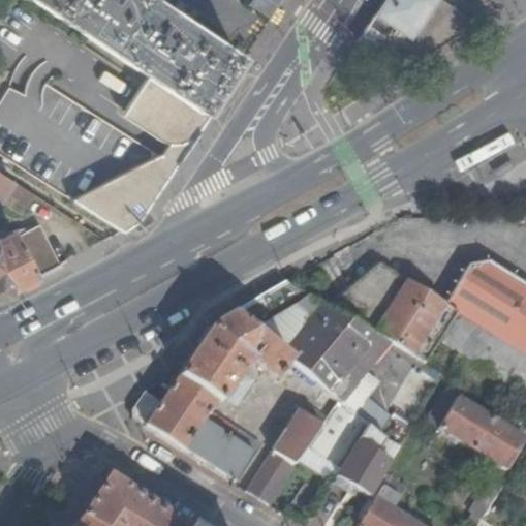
[(32,0),(146,74),(127,104),(174,135),(185,143),(238,61),(229,56),(231,53),(150,0),(32,0)]
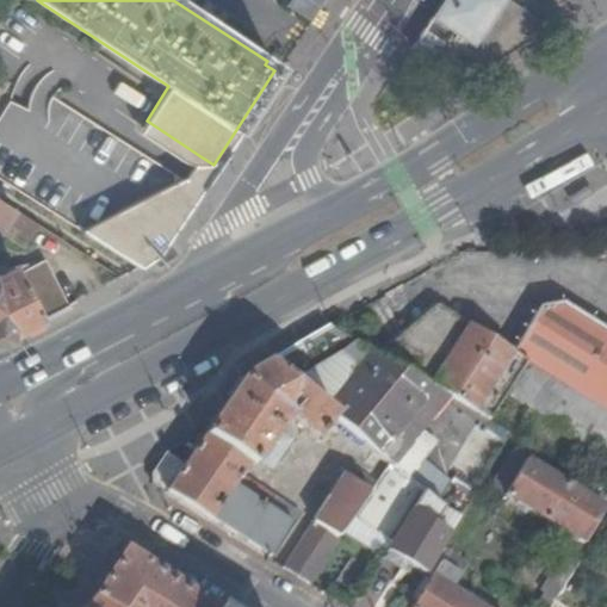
[(315,14),(322,0),(292,0),(291,2),(315,14)]
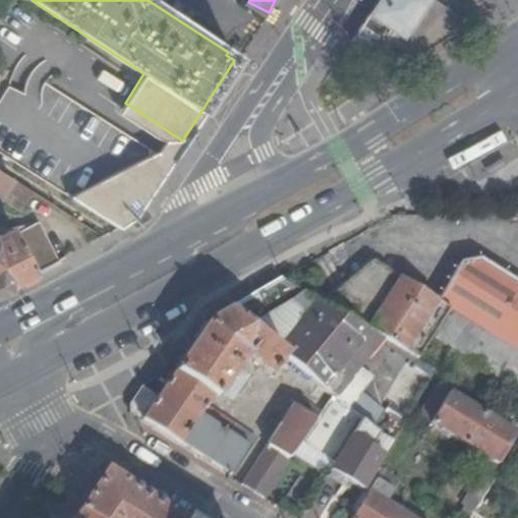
[(377,0),(361,22),(350,40),(367,51),(379,35),(410,57),(467,21),(458,15),(463,7),(452,0),(436,0),(377,0)]
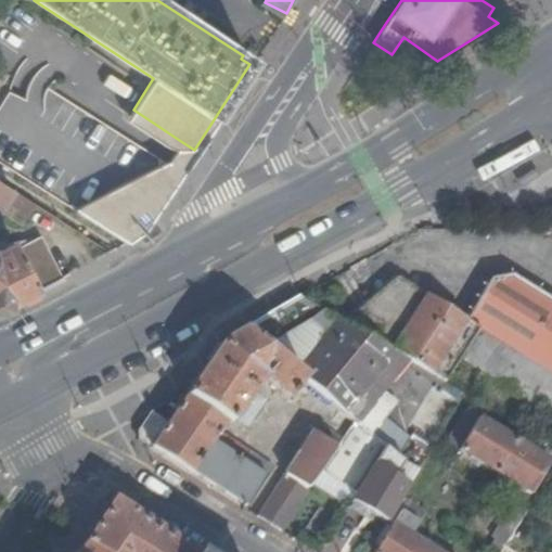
[(194,150),(182,142),(168,162),(181,169),(194,150)]
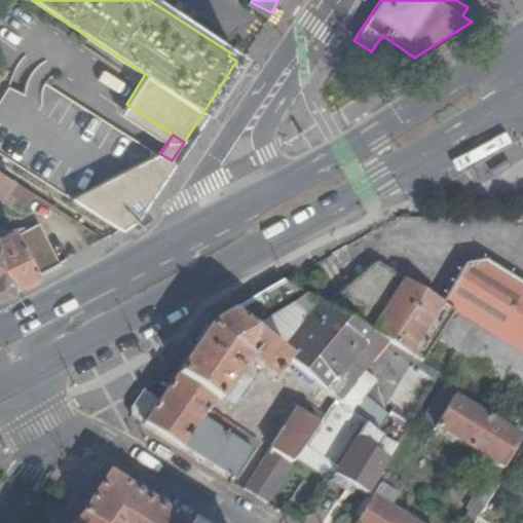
[(172,160),(159,153),(73,199),(118,228),(133,220),(172,160)]
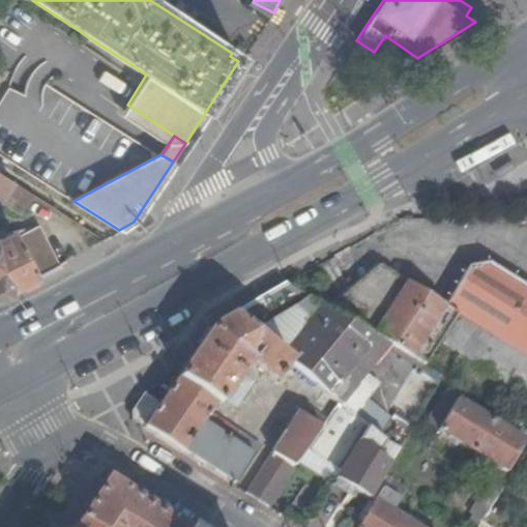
[(0,198),(21,211),(32,193),(0,171),(0,198)]
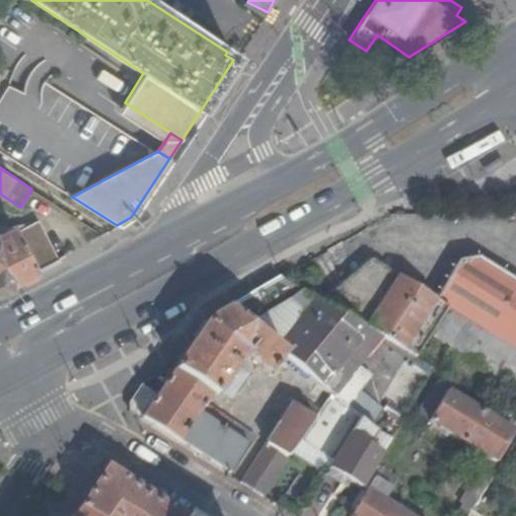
[(0,286),(58,255),(38,217),(12,231),(8,225),(0,229),(0,286)]
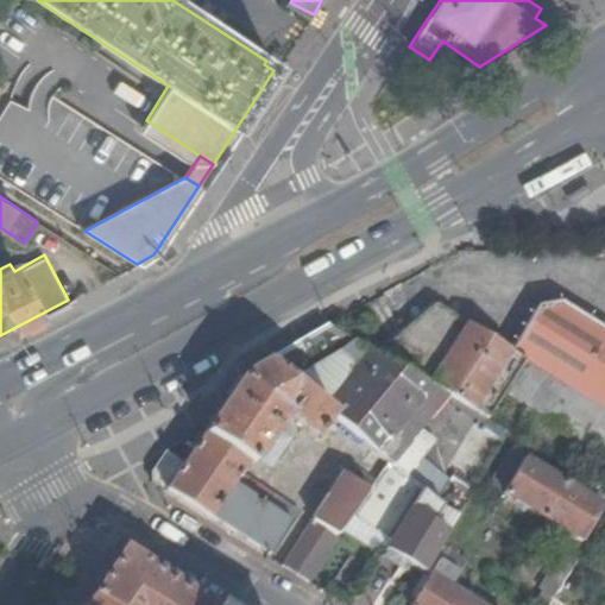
[(403,346),(441,370),(435,380),(454,392),(493,416),(512,389),(604,447),(604,402),(514,346),(432,295),(403,346)]
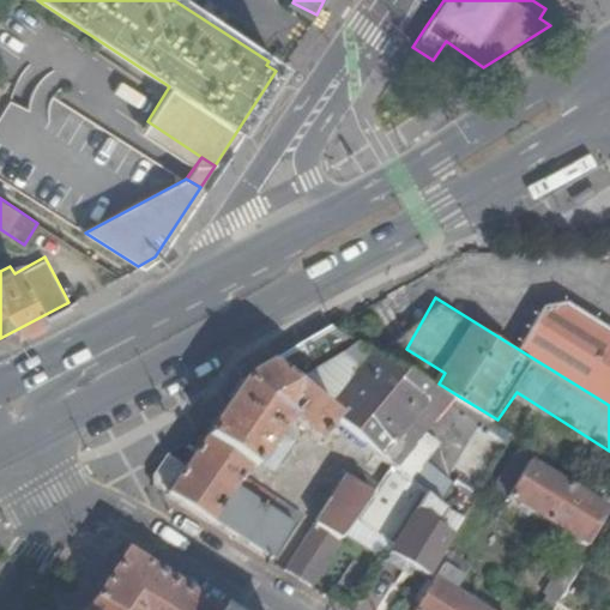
[(609,326),(568,301),(545,306),(518,349),(609,405),(609,326)]
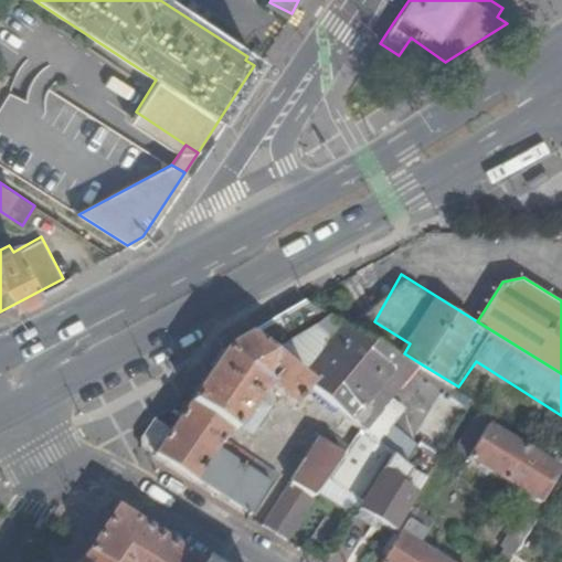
[(255,330),(254,331),(314,382),(341,405),(352,413),(372,400),(422,364),(404,353),(351,320),(314,296),(286,313),(274,320),(255,330)]
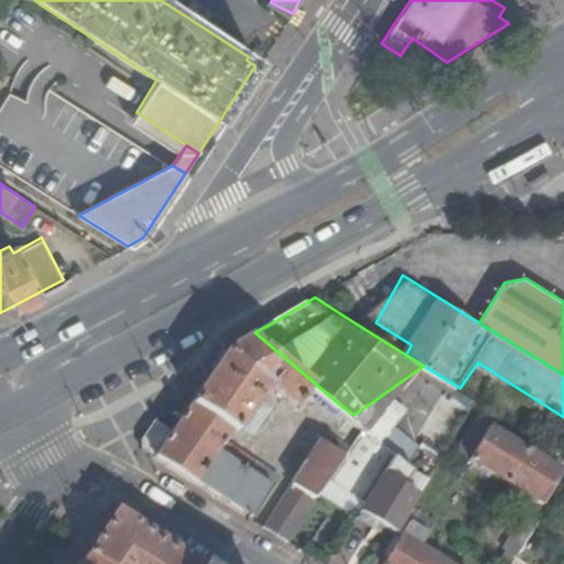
[(253,326),(256,331),(275,321),(272,315),(253,326)]
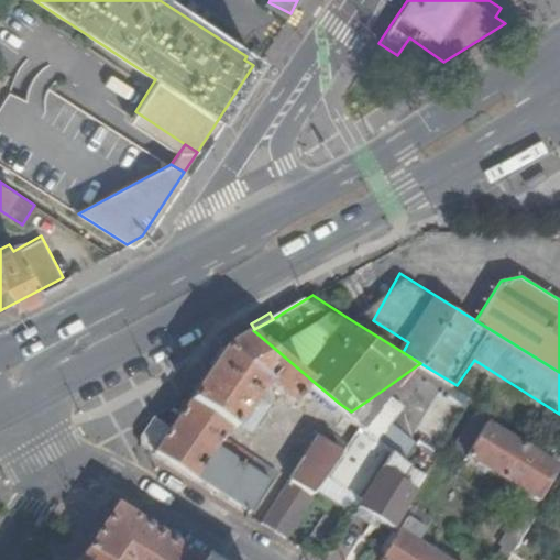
[(253,330),(229,344),(175,425),(157,450),(215,487),(230,461),(228,460),(213,451),(219,442),(231,425),(234,426),(240,419),(252,427),(271,404),(259,395),(267,382),(294,401),(313,381),(253,330)]
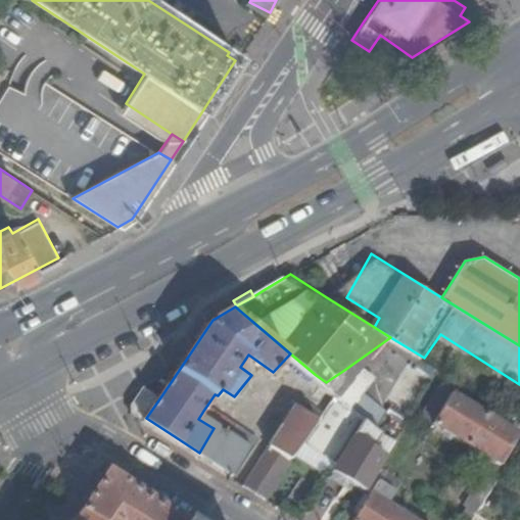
[(344,370),(326,382),(329,385),(339,394),(350,403),(365,386),(344,370)]
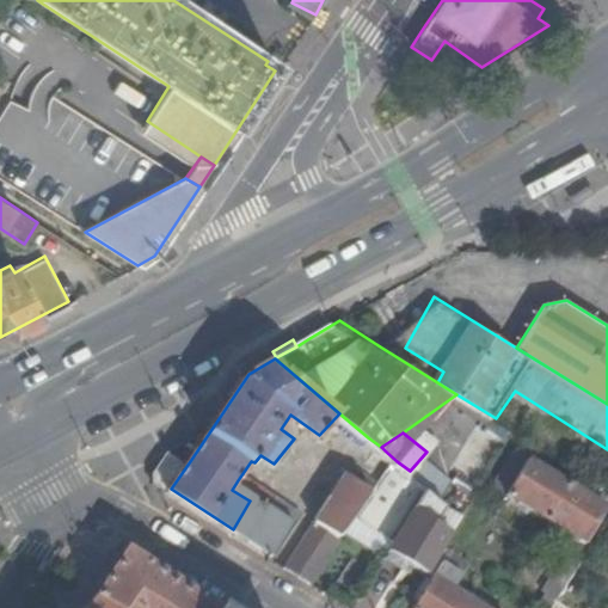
[(155,474),(159,480),(171,489),(190,461),(173,449),(155,474)]
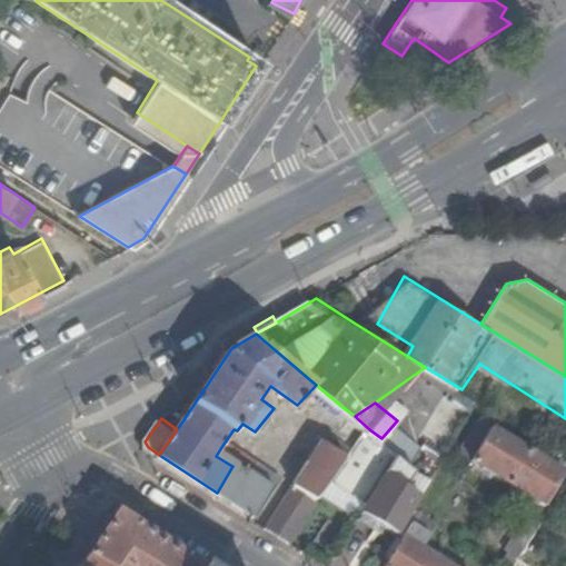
[(358,419),(351,430),(363,438),(369,429),(358,419)]
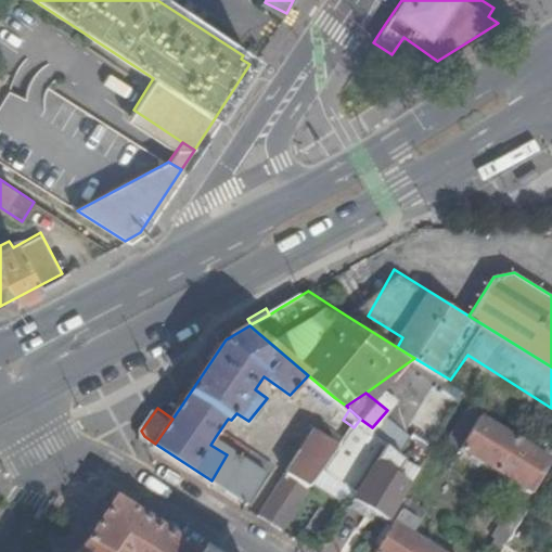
[(387,410),(372,427),(390,444),(403,454),(405,452),(416,434),(387,410)]
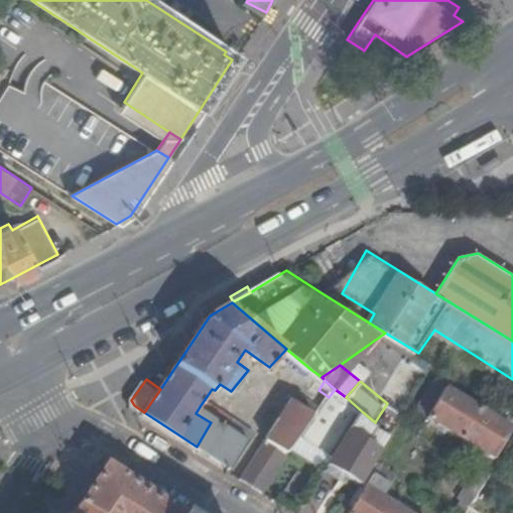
[(512,425),(442,381),(424,412),(497,459),(512,432),(512,425)]
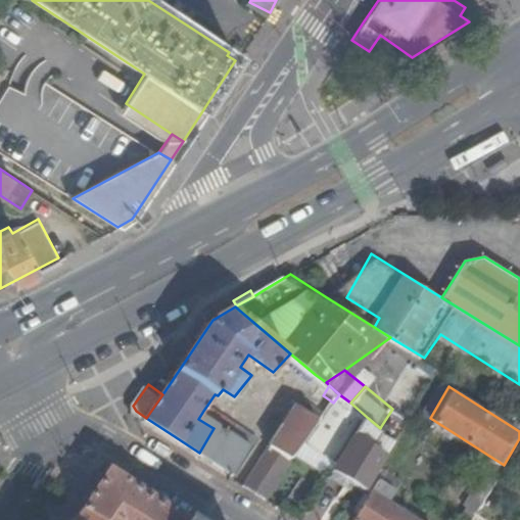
[(519,391),(508,410),(519,417),(519,391)]
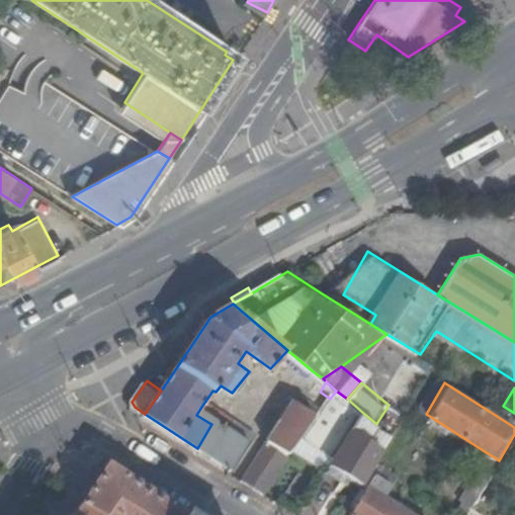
[(299,439),(335,461),(364,414),(347,399),(336,391),(330,399),(319,415),(299,439)]
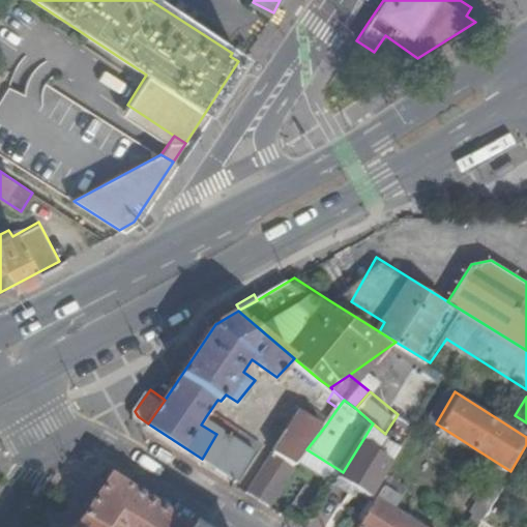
[(326,425),(306,410),(275,449),(296,464),(306,449),(326,425)]
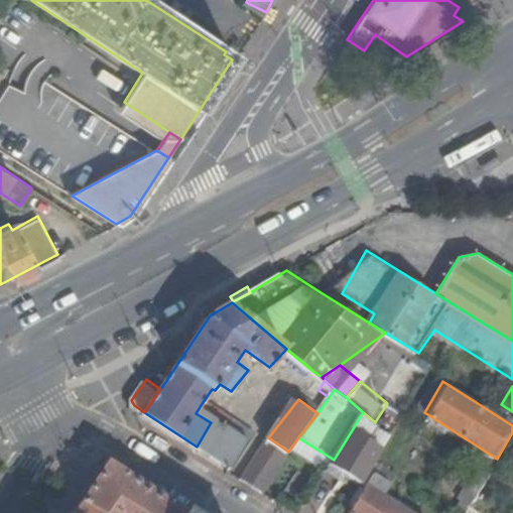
[(219,404),(214,413),(251,437),(257,428),(219,404)]
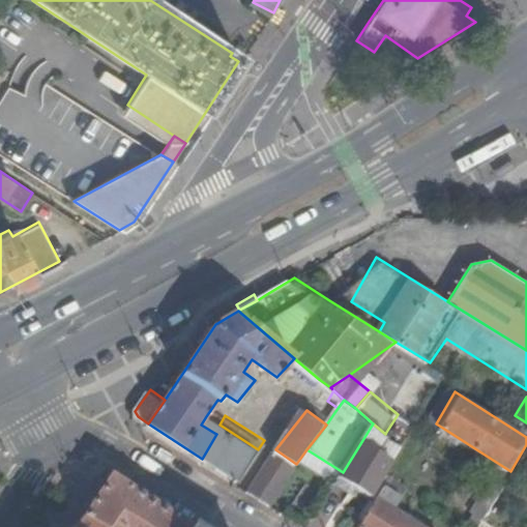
[(206,416),(201,425),(214,433),(216,434),(202,459),(238,481),(258,449),(220,425),(206,416)]
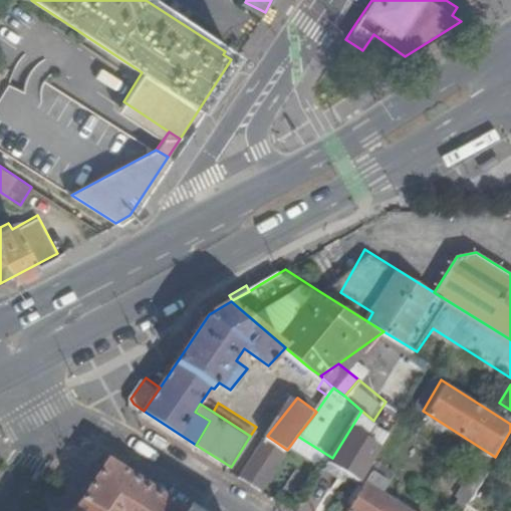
[(373,421),(361,411),(332,458),(330,461),(361,481),(393,431),(374,419),(373,421)]
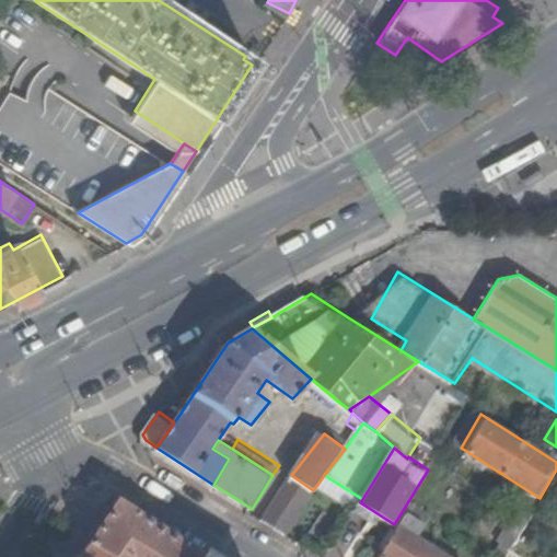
[(313,490),(291,475),(263,517),(288,533),(313,490)]
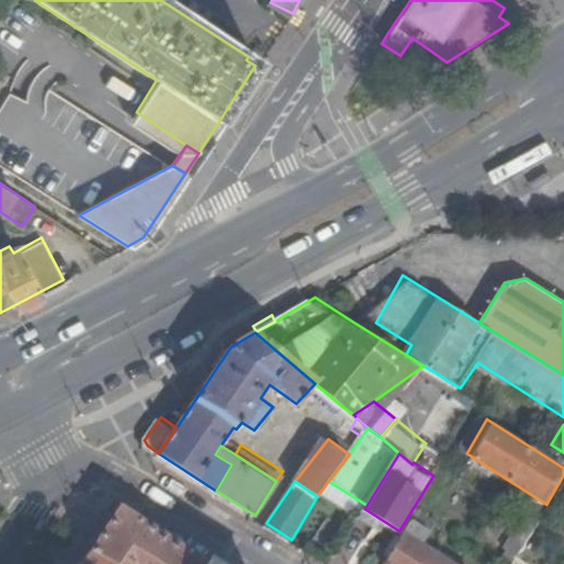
[(121,510),(92,551),(112,563),(203,563),(204,562),(121,510)]
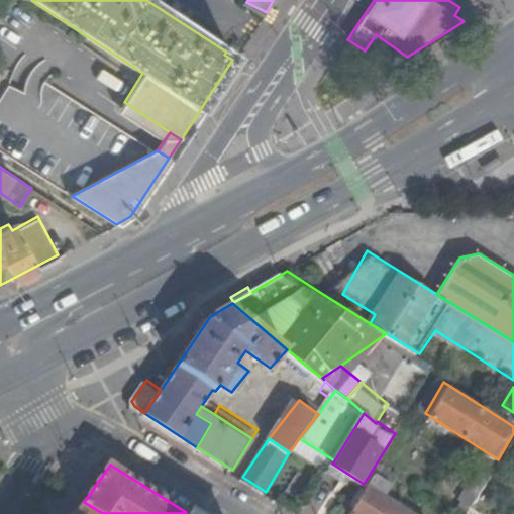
[(485,472),(461,510),(468,513),(469,513),(474,508),(493,477),(485,472)]
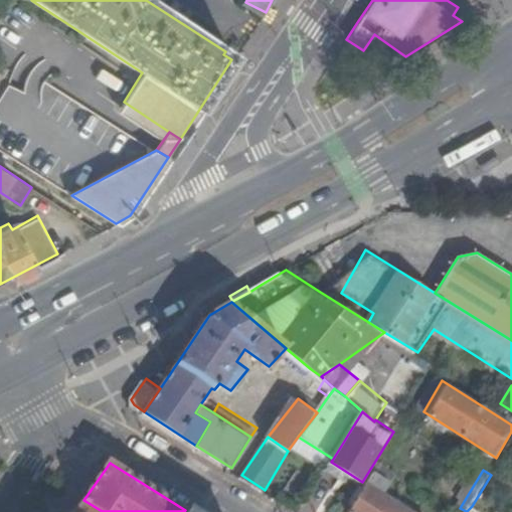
[(350,511),(410,511),(382,493),(387,484),(377,476),(371,485),(368,484),(350,511)]
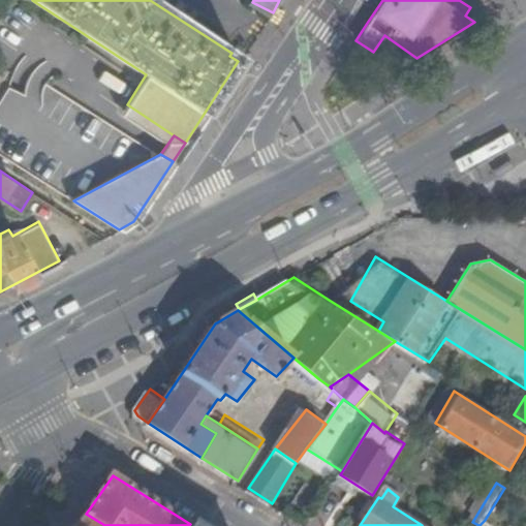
[(104,525),(86,514),(78,525),(104,525)]
